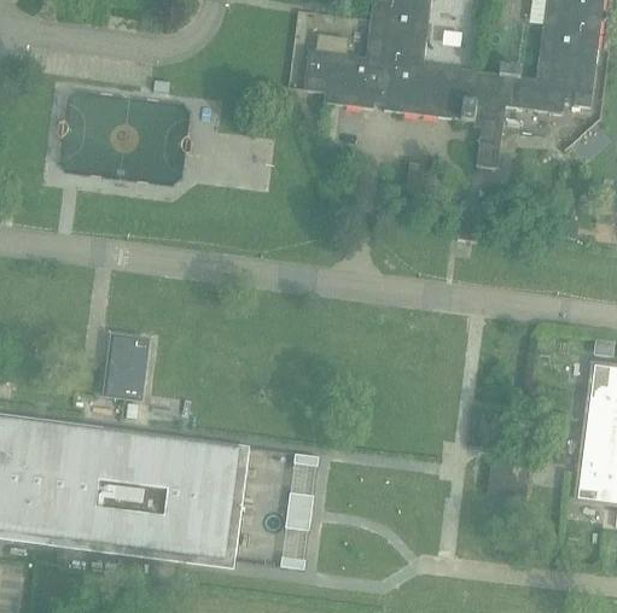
[(385,110),(458,118),(476,121),(475,126),(483,127),(478,164),(498,167),(507,105),(563,111),(565,97),(574,98),(572,103),(591,105),(593,93),(605,0),(547,0),(537,77),(522,75),(523,66),(501,63),(500,73),(425,63),(432,0),(374,0),(367,56),(310,48),(304,88),(326,92),(326,101),(374,107),(376,103),(386,104),(385,110)]
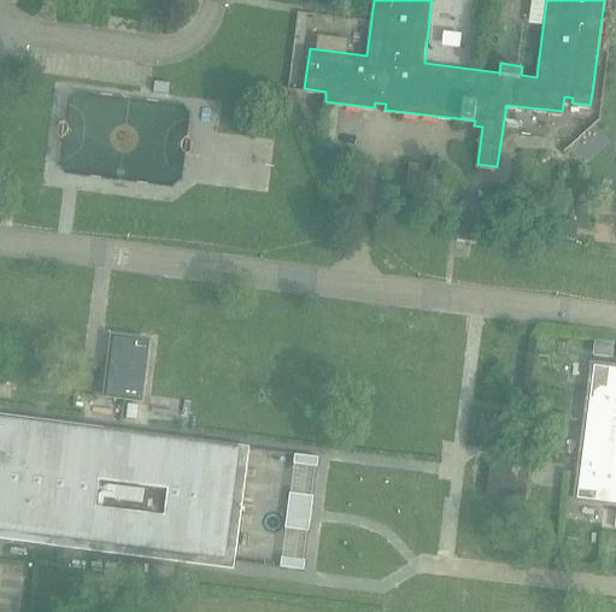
[(154,80),(153,89),(168,92),(169,81),(154,80)]
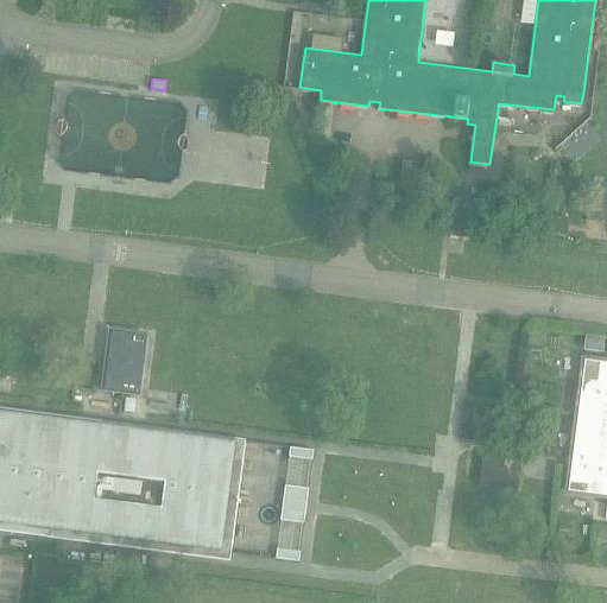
[(456,197),(450,235),(472,237),(476,201),(456,197)]
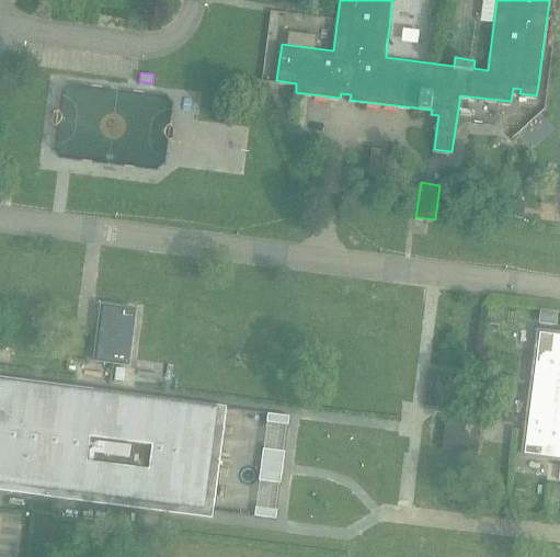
[(512,199),(510,213),(523,215),(525,200),(512,199)]
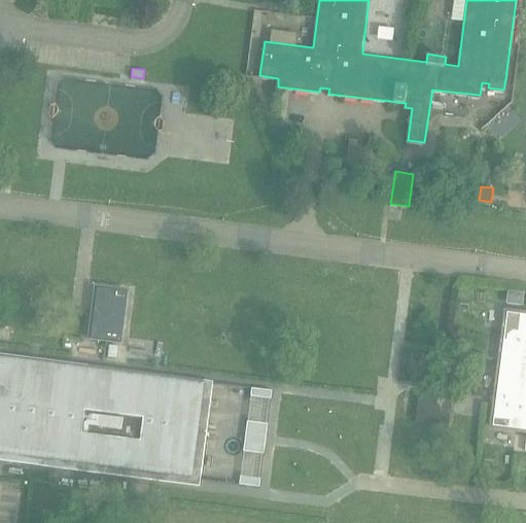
[(96,286),(89,338),(120,342),(127,290),(96,286)]
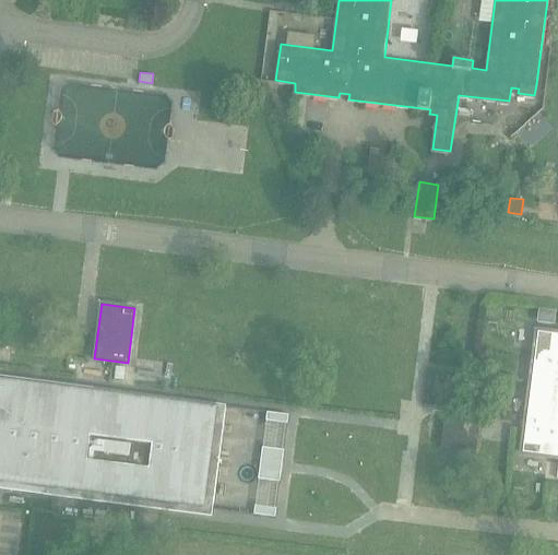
[(557,332),(536,330),(522,450),(557,455),(557,332)]
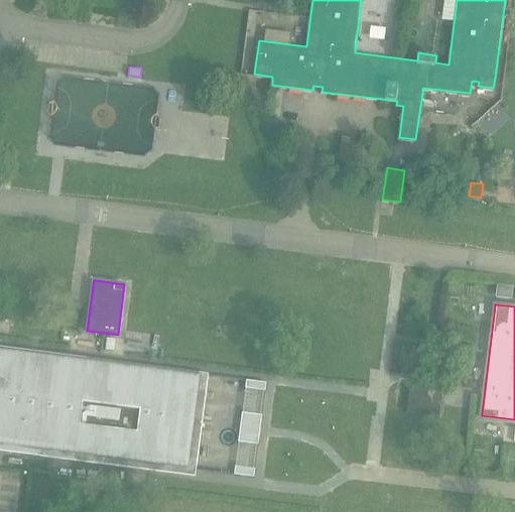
[(106,337),(105,349),(114,350),(115,338),(106,337)]
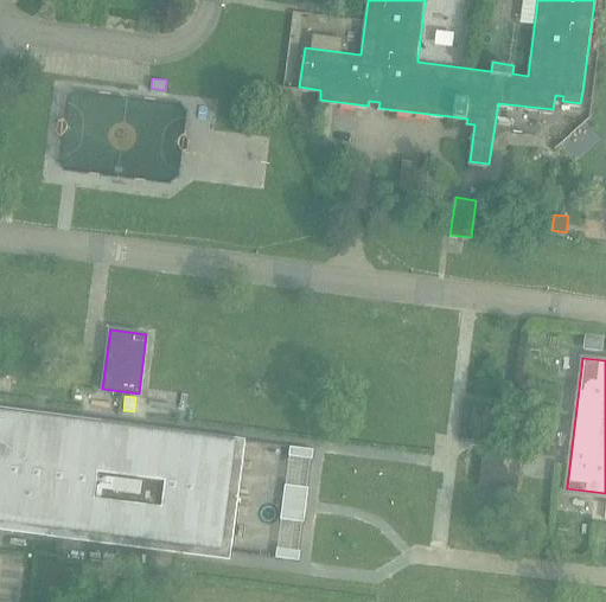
[(90,424),(0,412),(0,519),(223,546),(235,443),(178,436),(90,424)]
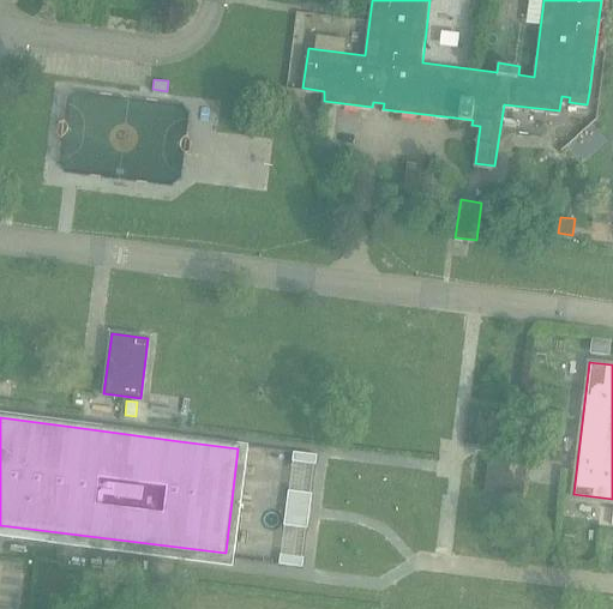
[(293,450),(292,459),(316,462),(317,452),(293,450)]
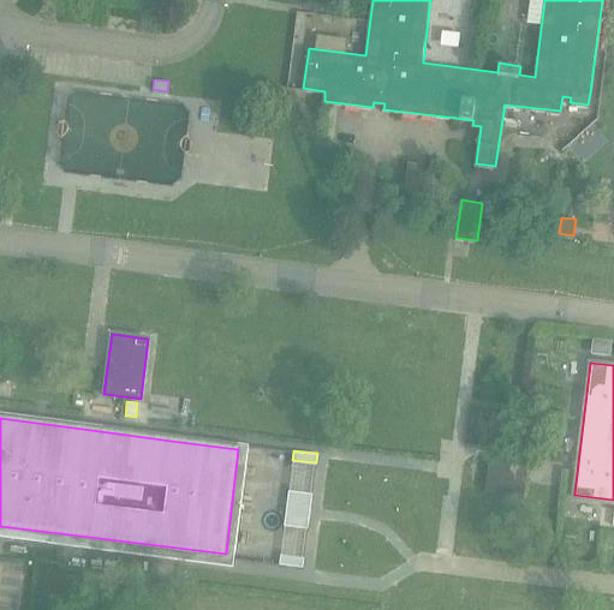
[(489,455),(486,490),(524,495),(529,461),(489,455)]
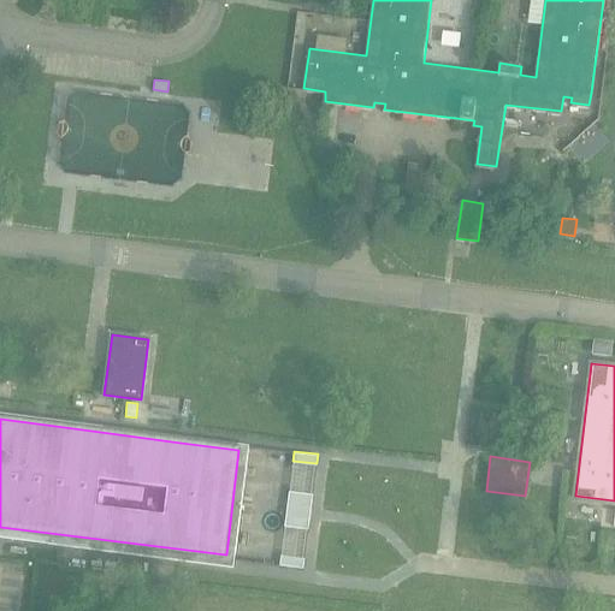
[(289,490),(284,525),(308,527),(313,492),(289,490)]
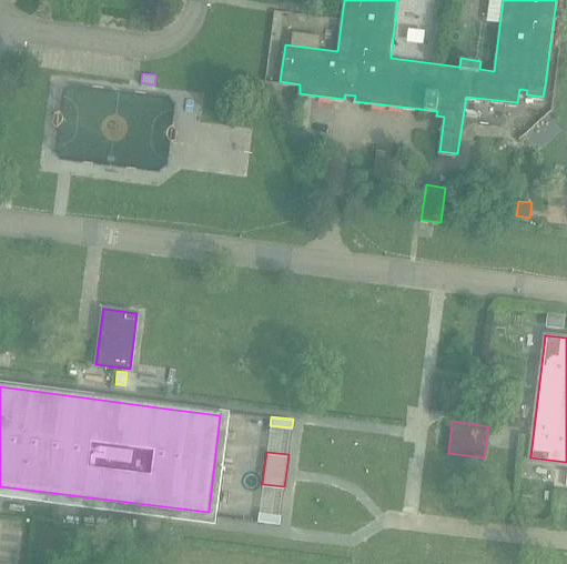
[(525,505),(524,516),(540,519),(542,507),(525,505)]
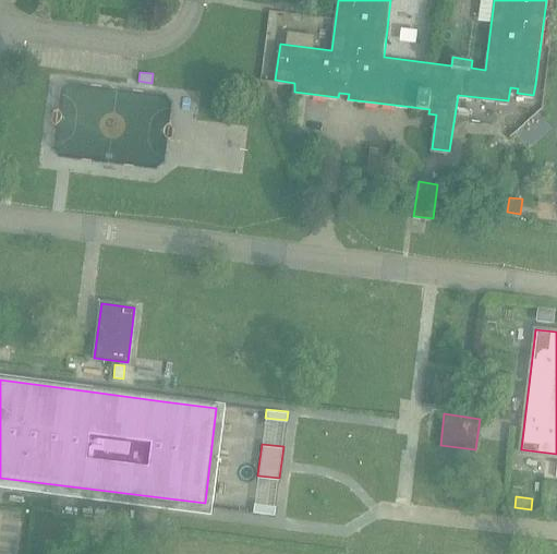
[(254,503),(253,512),(275,514),(276,505),(254,503)]
